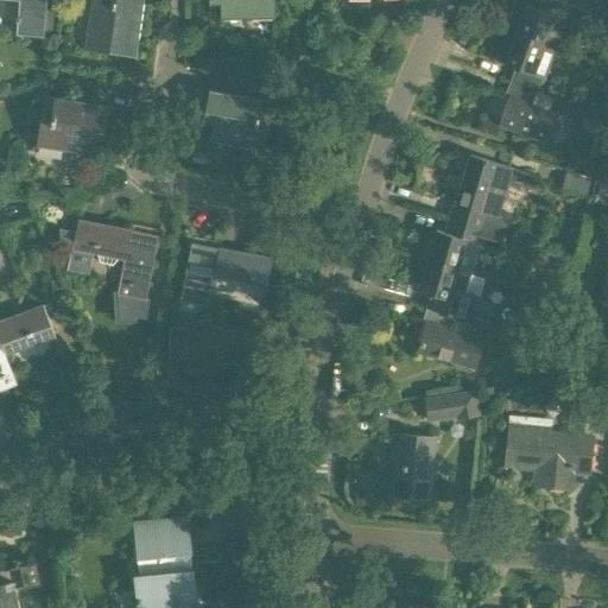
[(44,37),(46,0),(18,0),(18,16),(16,16),(14,21),(17,21),(16,35),(44,37)]
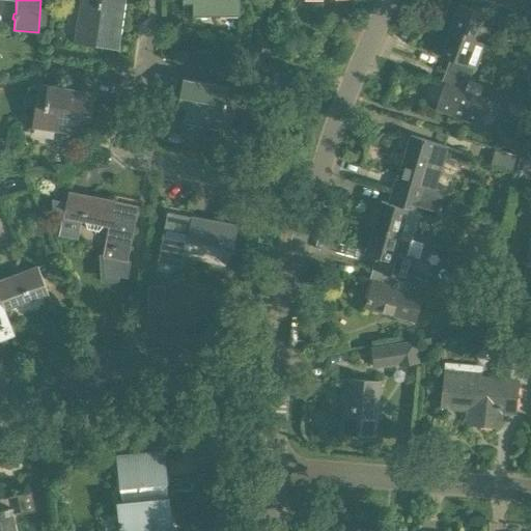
[(117,50),(124,0),(81,0),(75,43),(117,50)]
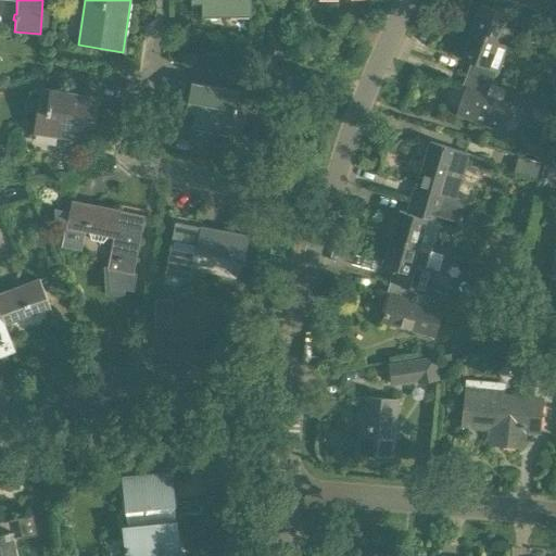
[(251,17),(250,0),(190,0),(191,4),(201,4),(201,17),(251,17)]
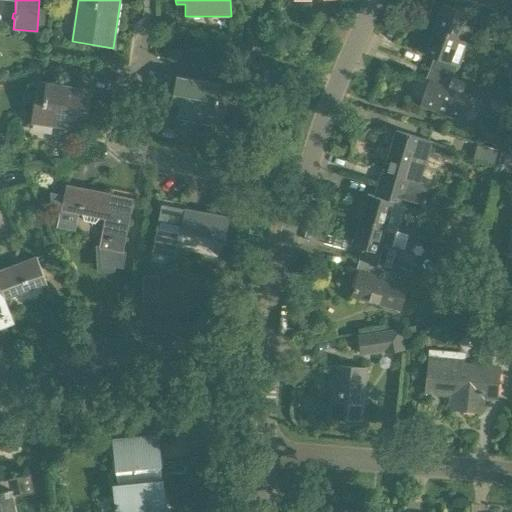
[(475,17),(480,5),(466,0),(454,0),(451,7),(440,3),(431,28),(467,42),(473,26),(463,23),(467,14),(475,17)]
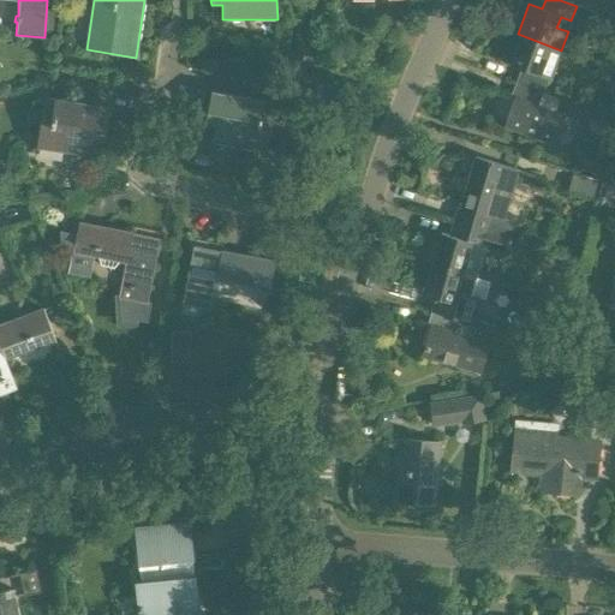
[(560,0),(577,6),(595,13),(597,5),(602,3),(602,0),(560,0)]
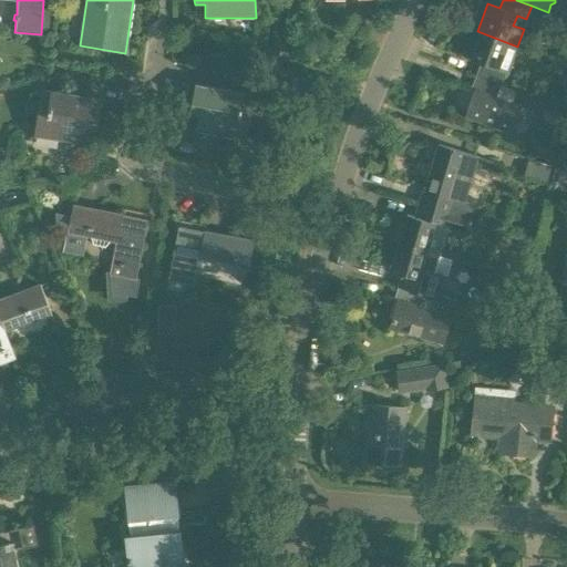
[(507,73),(517,47),(477,31),(467,58),(478,62),(473,75),(501,86),(501,84),(505,72),(507,73)]
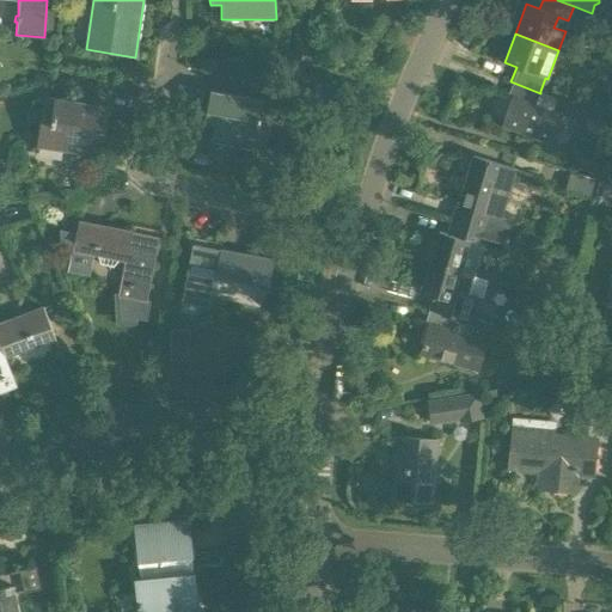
[(540,93),(510,81),(506,96),(510,97),(500,124),(550,144),(561,115),(551,111),(556,97),(550,95),(540,91),(540,93)]
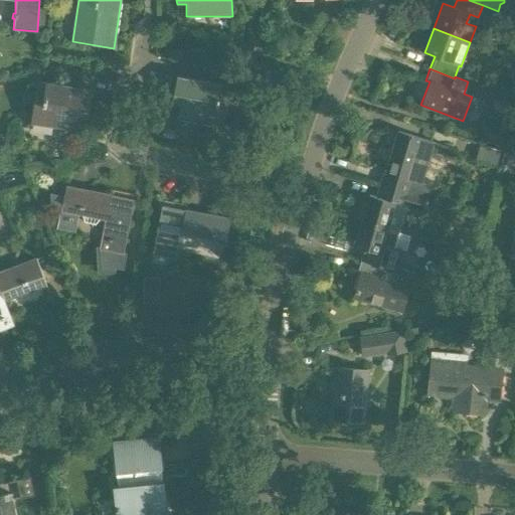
[(466,71),(463,79),(468,81),(470,82),(473,74),(466,71)]
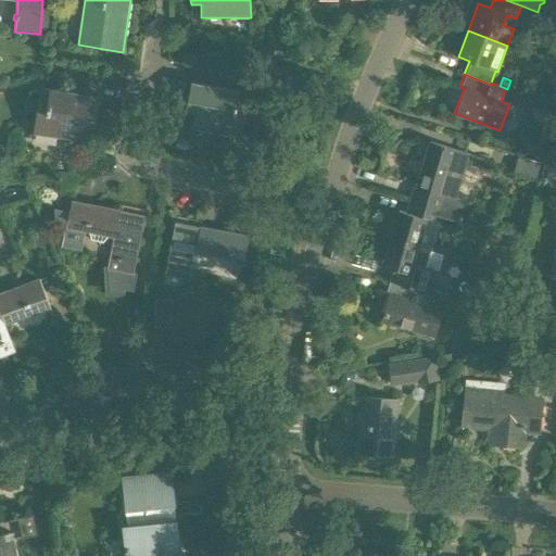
[(239,138),(249,93),(191,81),(185,112),(196,114),(192,128),(239,138)]
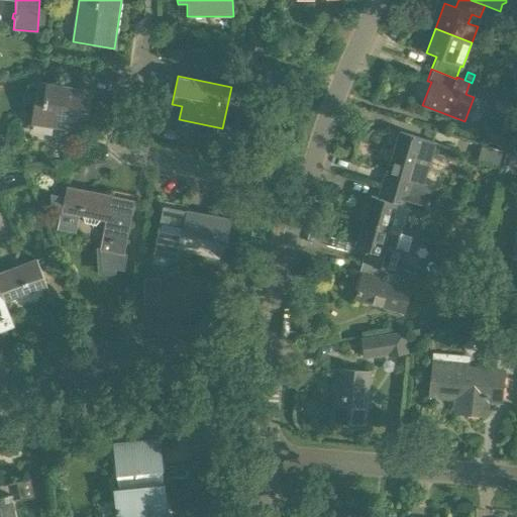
[(88,119),(92,90),(37,82),(31,124),(77,130),(79,118),(88,119)]
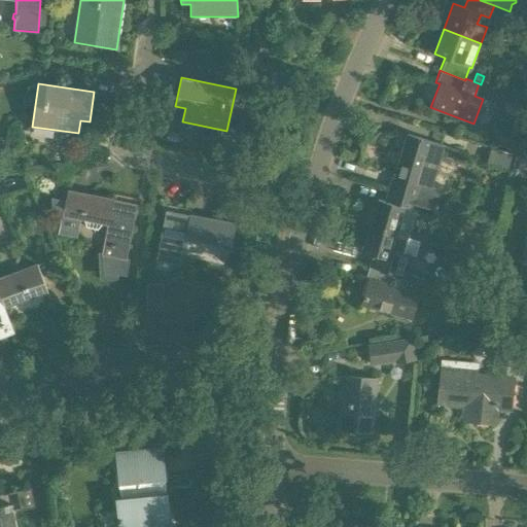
[(436,204),(441,188),(429,186),(442,145),(406,135),(394,177),(395,178),(392,190),(436,204)]
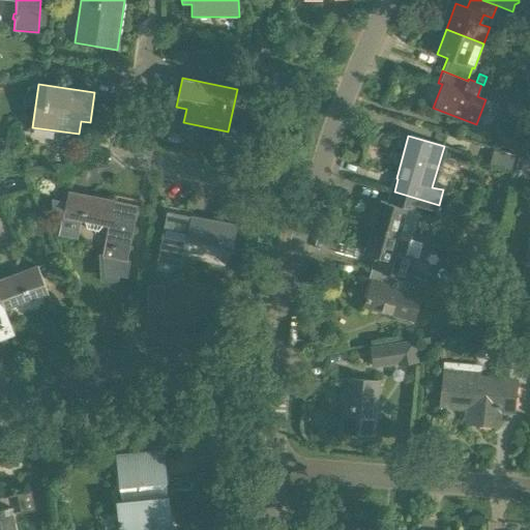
[(519,154),(523,144),(513,141),(509,151),(519,154)]
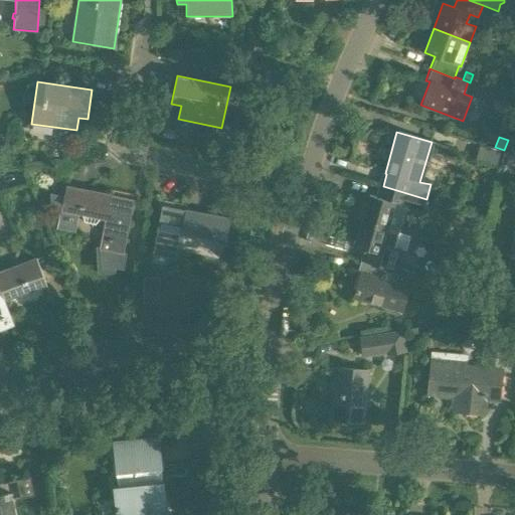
[(481,146),(477,160),(497,166),(501,152),(481,146)]
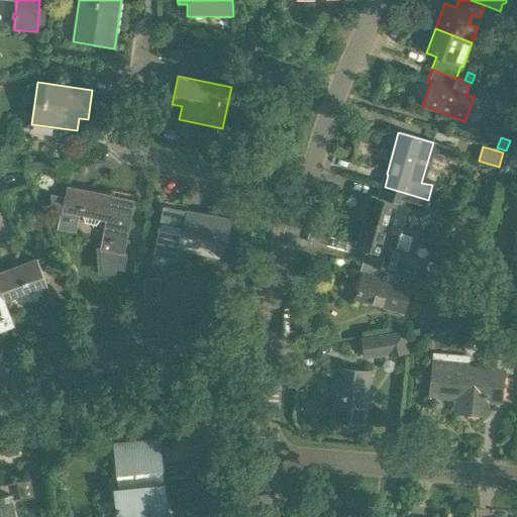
[(123,253),(134,200),(67,186),(61,212),(83,216),(85,223),(96,225),(100,220),(105,221),(99,248),(96,247),(97,275),(115,274),(115,269),(124,270),(127,254),(123,253)]
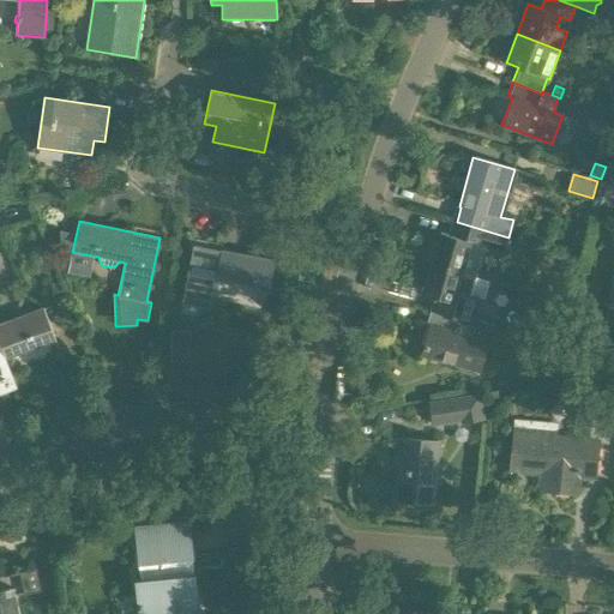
[(431,263),(474,276),(476,276),(486,245),(505,251),(509,238),(457,222),(452,235),(440,232),(437,242),(433,241),(427,260),(432,262),(431,263)]
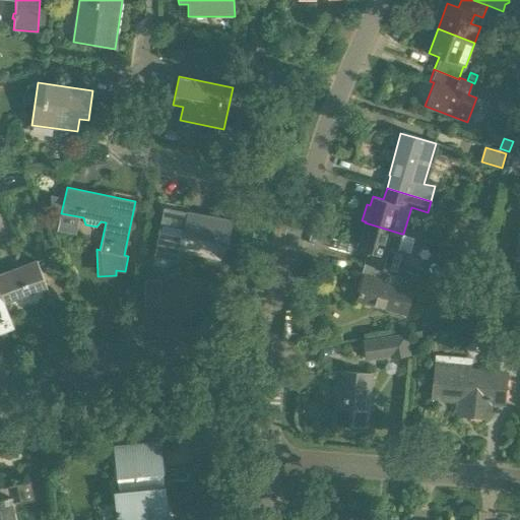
[(226,248),(233,221),(164,207),(153,255),(179,260),(184,239),(226,248)]
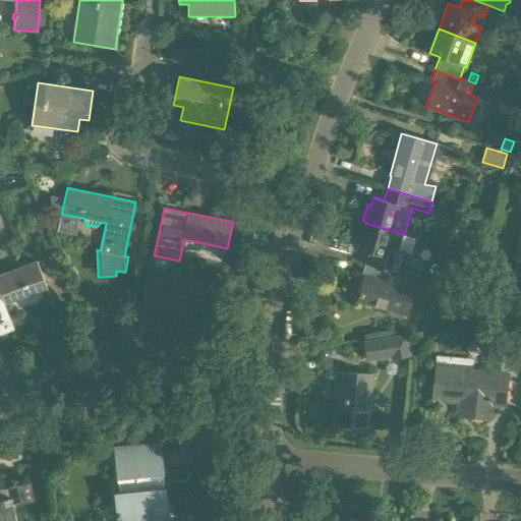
[(337,225),(340,217),(334,215),(332,224),(337,225)]
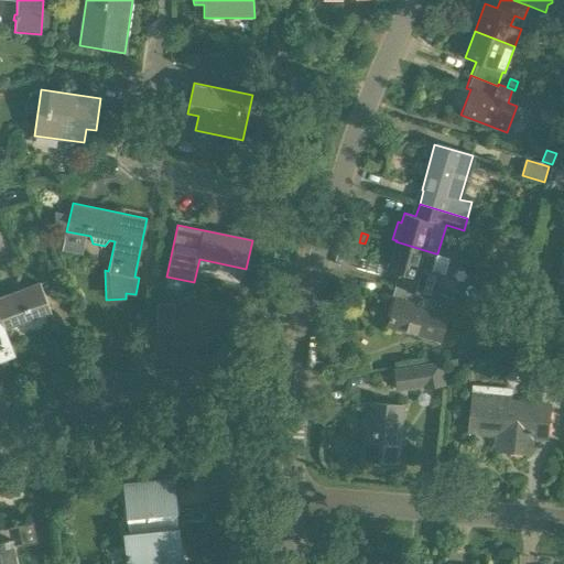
[(433,296),(437,282),(427,280),(435,253),(396,241),(388,269),(398,272),(394,285),(421,293),(433,296)]
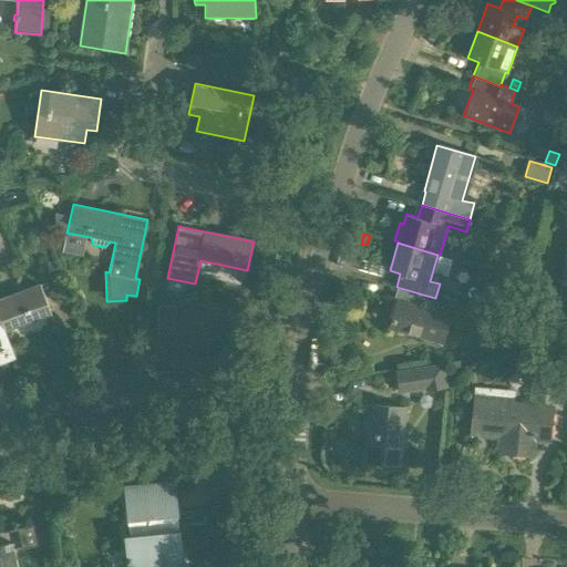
[(508,260),(505,272),(523,278),(526,266),(508,260)]
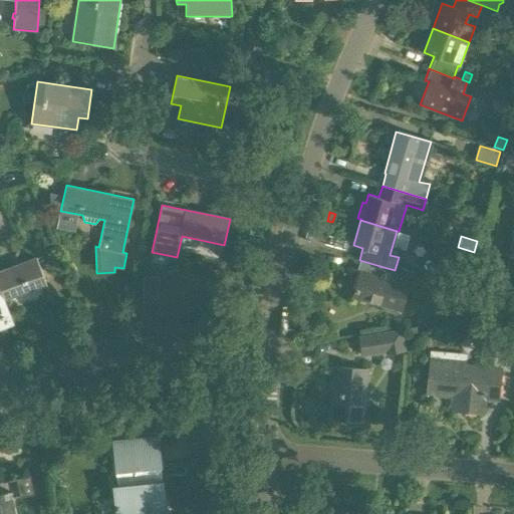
[(0,329),(13,325),(3,298),(45,282),(36,258),(0,271),(0,329)]
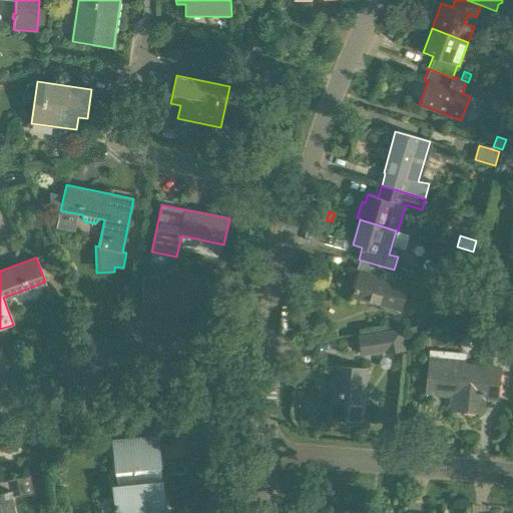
[(396,309),(403,284),(394,282),(396,275),(382,271),(383,267),(359,260),(356,271),(360,272),(353,297),(396,309)]
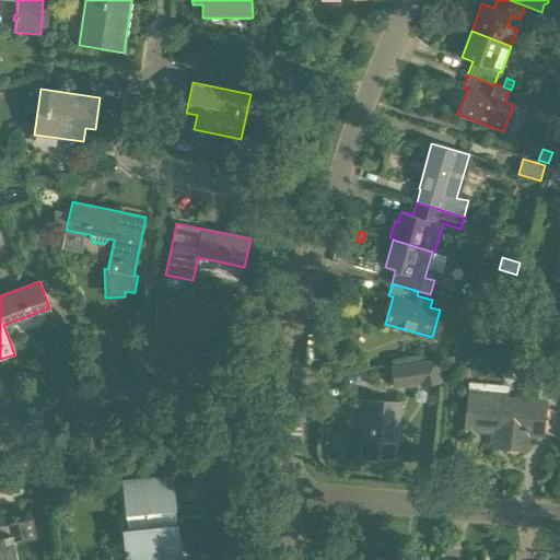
[(173,328),(174,302),(156,302),(155,327),(173,328)]
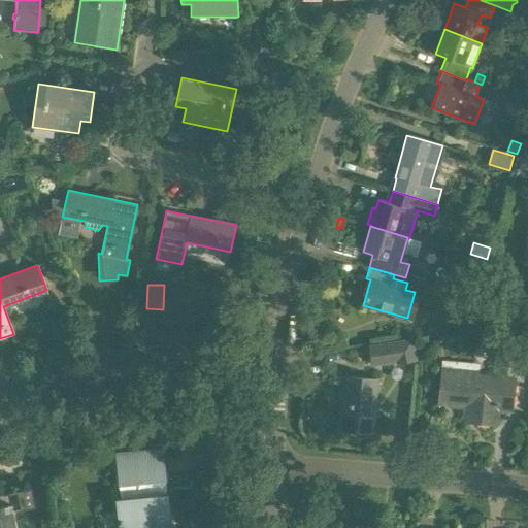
[(469,312),(480,315),(483,301),(465,296),(463,305),(470,308),(469,312)]
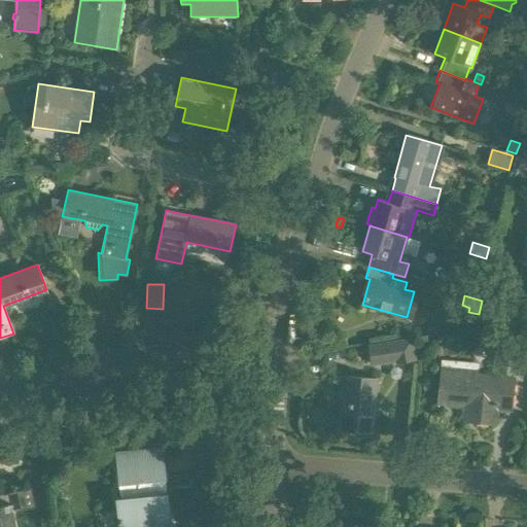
[(526,354),(526,329),(512,327),(508,353),(526,354)]
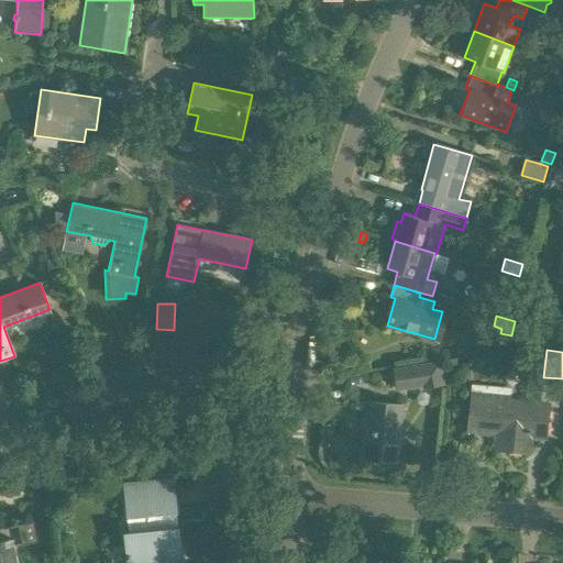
[(153,361),(141,363),(143,374),(154,372),(153,361)]
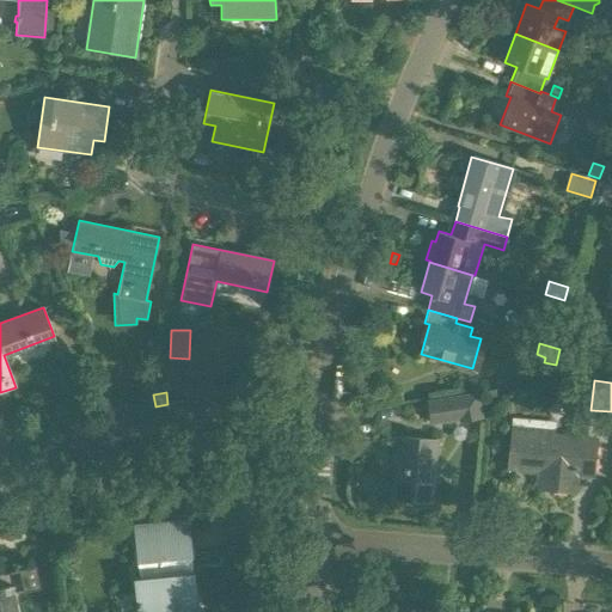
[(478,392),(428,401),(432,422),(460,417),(460,420),(482,415),(478,392)]
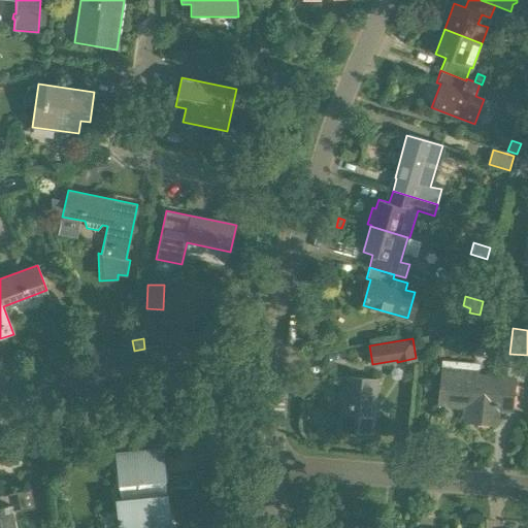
[(469,368),(470,364),(456,362),(456,367),(452,367),(446,373),(441,372),(438,402),(476,406),(475,422),(495,424),(497,408),(512,409),(515,380),(477,376),(471,369),(469,368)]
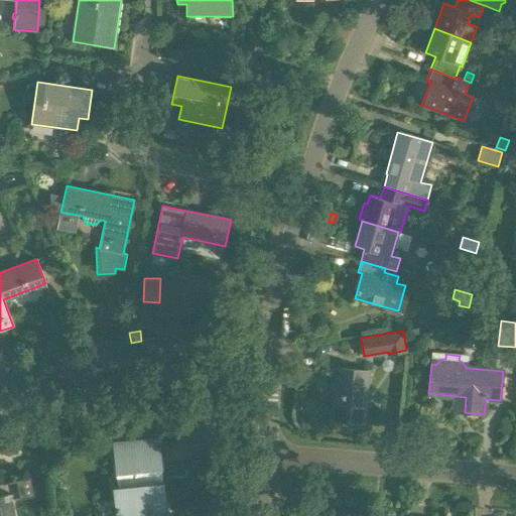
[(363,422),(368,370),(337,367),(332,419),(363,422)]
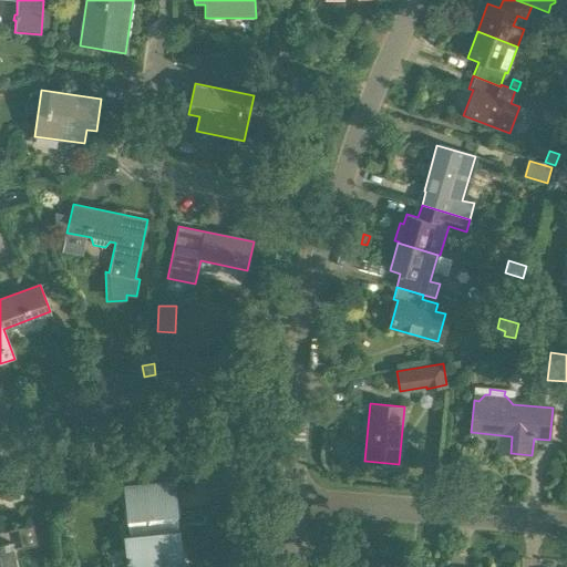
[(127,566),(165,566),(183,565),(174,482),(124,486),(130,535),(124,536),(127,566)]
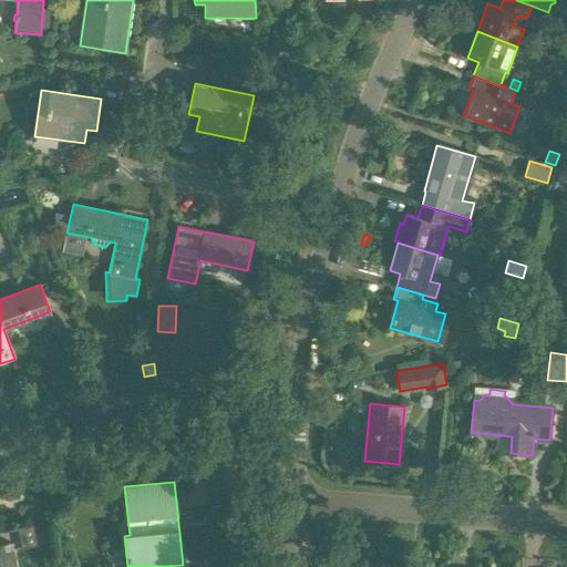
[(22,548),(38,545),(33,525),(18,528),(22,548)]
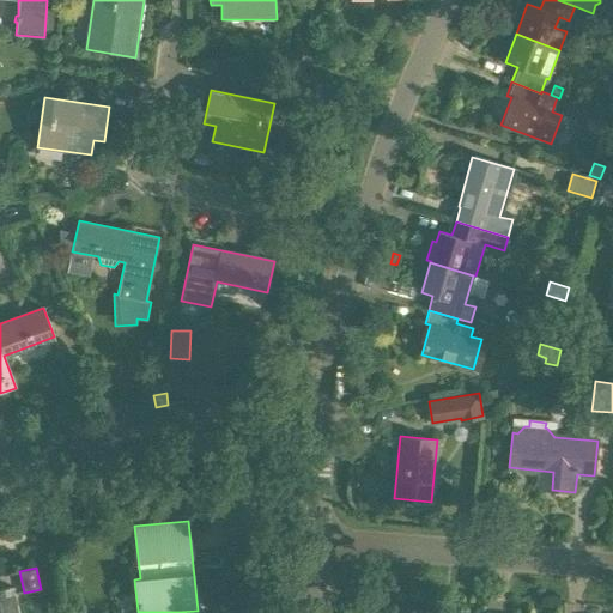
[(0,612),(18,612),(13,588),(0,590),(0,612)]
